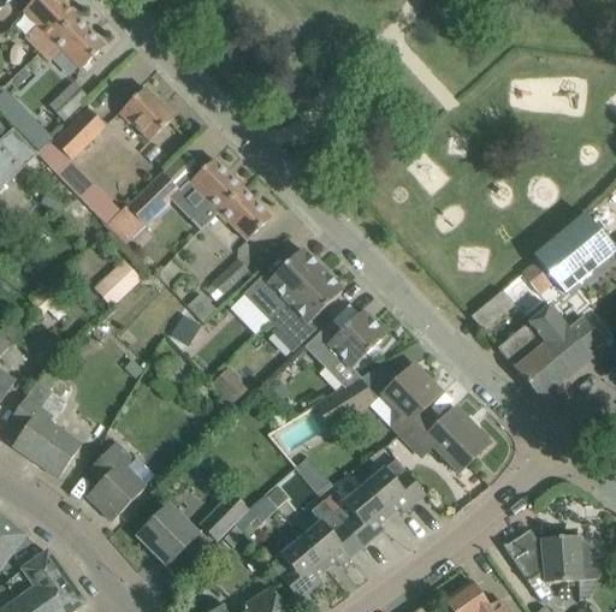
[(64,27),(67,23),(77,15),(61,0),(31,0),(23,9),(37,23),(25,35),(40,51),(64,27)]
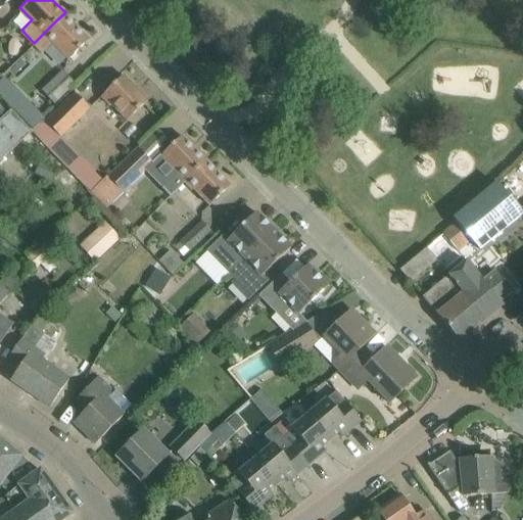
[(89,37),(65,12),(57,19),(54,22),(34,43),(41,50),(50,42),(51,43),(53,41),(68,57),(89,37)]
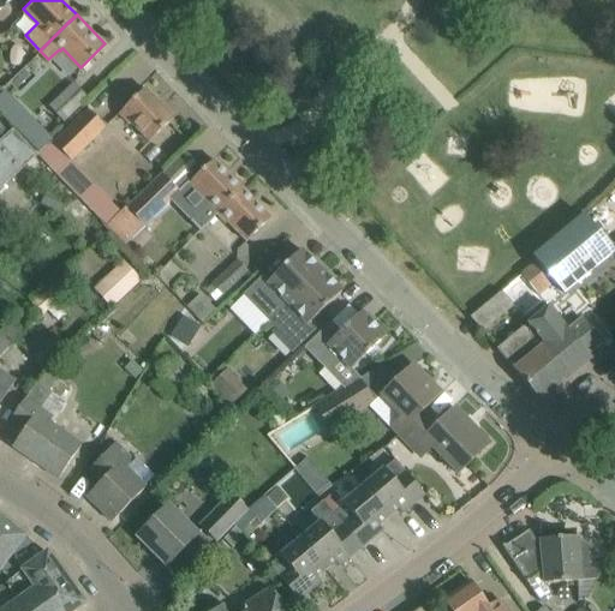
[(88,95),(73,79),(48,103),(64,119),(88,95)]
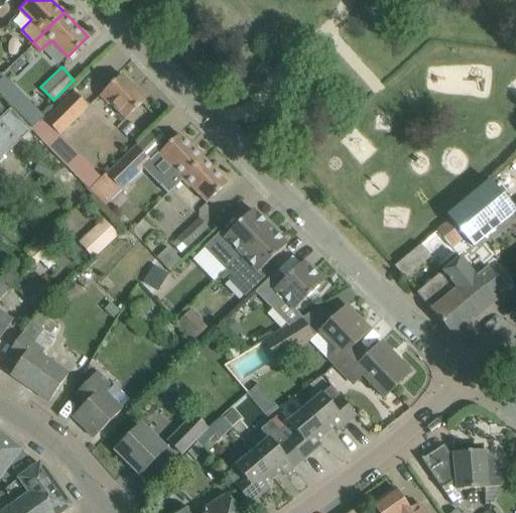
[(110,101),(125,117),(146,97),(122,72),(100,93),(108,102),(110,101)]
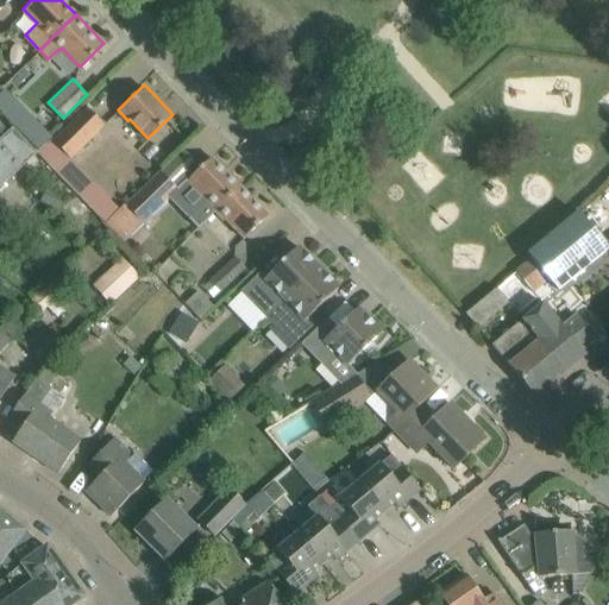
[(86,105),(52,138),(71,158),(105,124),(86,105)]
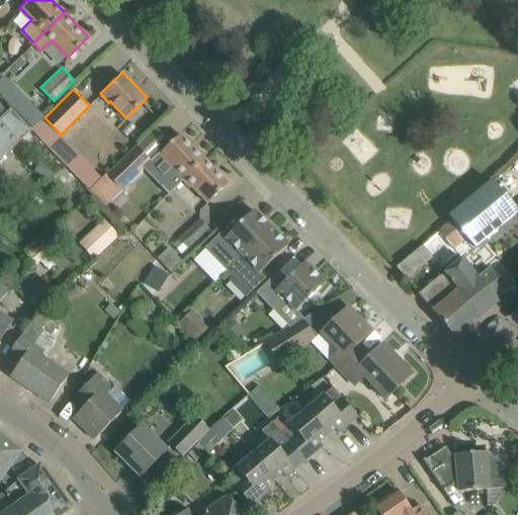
[(10,105),(0,114),(0,157),(31,129),(30,127),(10,105)]
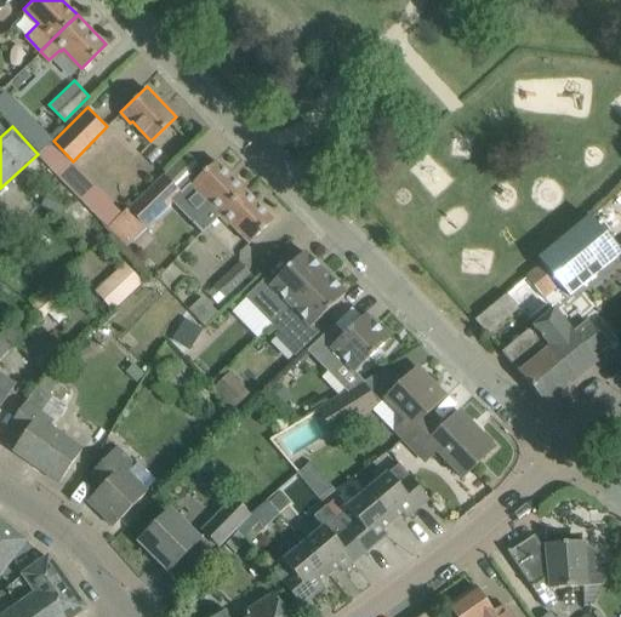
[(39,150),(36,153),(38,154),(108,224),(121,211),(73,161),(53,141),(39,150)]
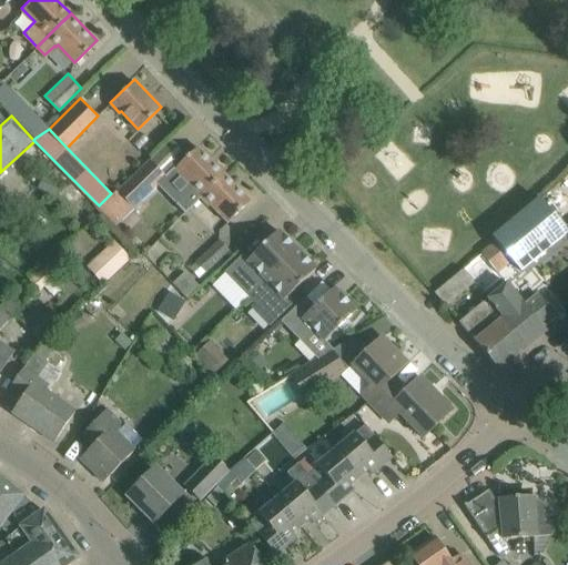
[(184,210),(200,195),(224,172),(198,144),(175,167),(178,169),(165,181),(181,197),(175,201),(184,210)]
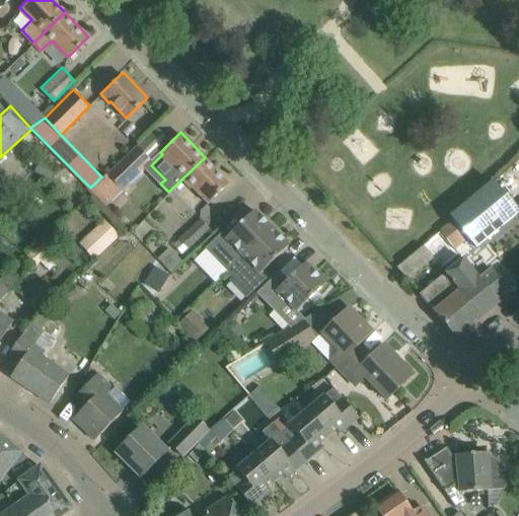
[(107,174),(110,177),(122,189),(152,159),(137,145),(107,174)]
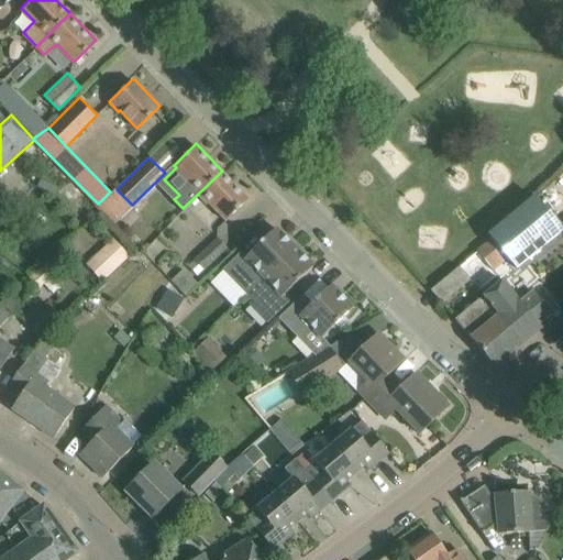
[(209,201),(225,219),(247,197),(222,171),(198,194),(207,202),(209,201)]
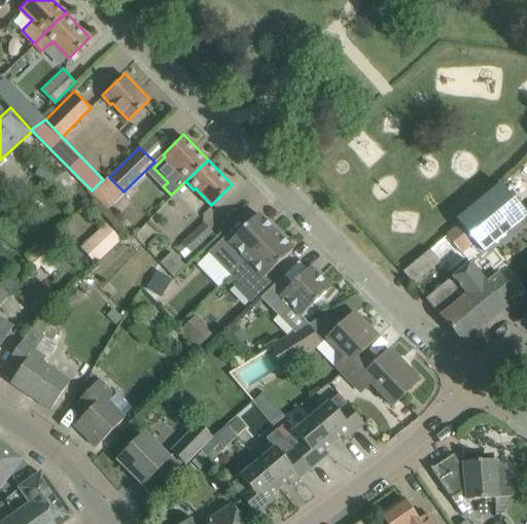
[(447,234),(459,249),(473,238),(483,249),(526,213),(500,181),(457,217),(461,222),(447,234)]
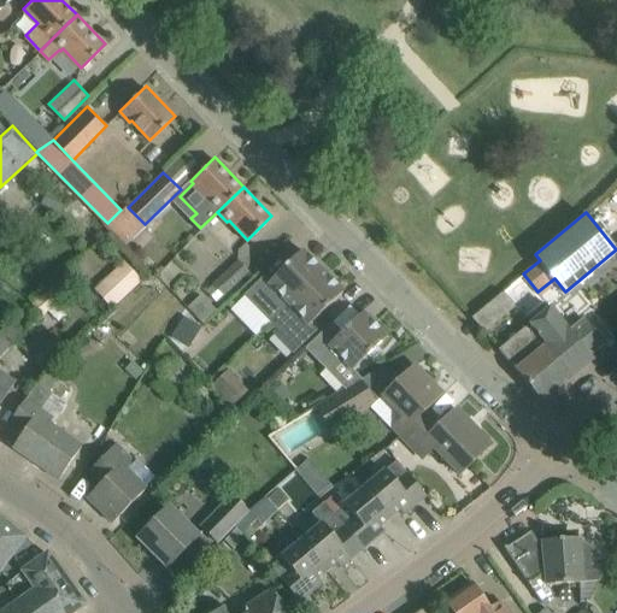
[(268,281),(278,292),(265,306),(275,314),(323,269),(303,247),(268,281)]
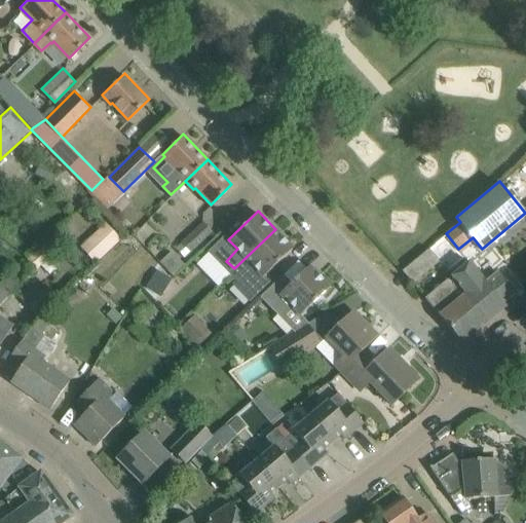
[(121,238),(107,221),(80,246),(96,262),(121,238)]
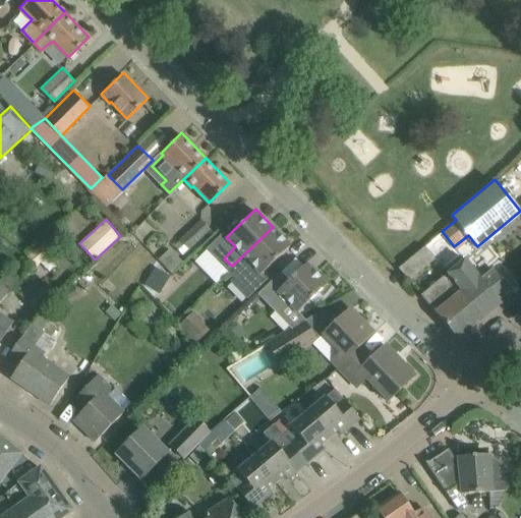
[(201,220),(174,244),(182,252),(210,228),(201,220)]
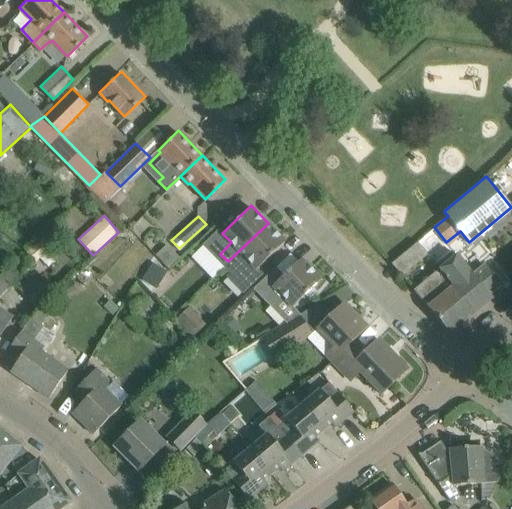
[(268,223),(228,261),(237,271),(248,260),(256,268),(284,240),(268,223)]
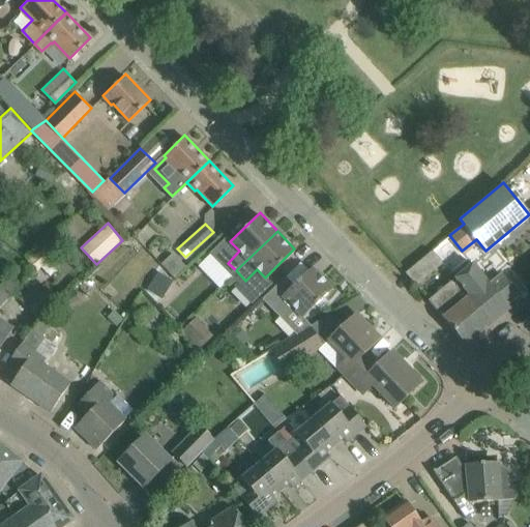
[(40,265),(49,256),(51,254),(42,245),(40,244),(26,260),(36,269),(40,265)]
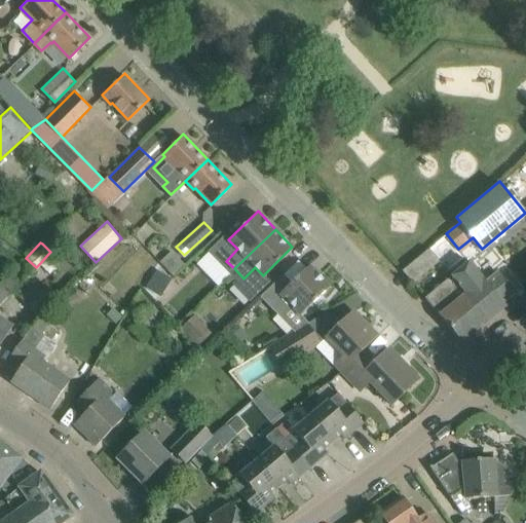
[(439,259),(428,247),(402,268),(412,282),(439,259)]
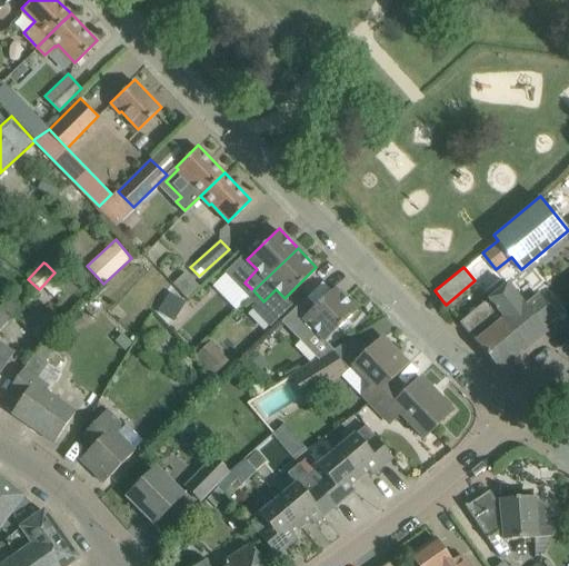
[(186,296),(191,293),(200,284),(187,269),(172,281),(186,296)]
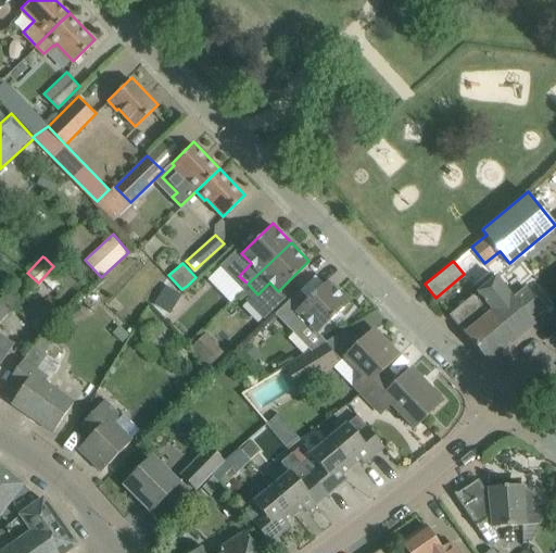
[(491,305),(516,335),(533,321),(531,318),(545,308),(527,284),(513,296),(492,272),(480,281),(483,285),(478,289),(491,305)]
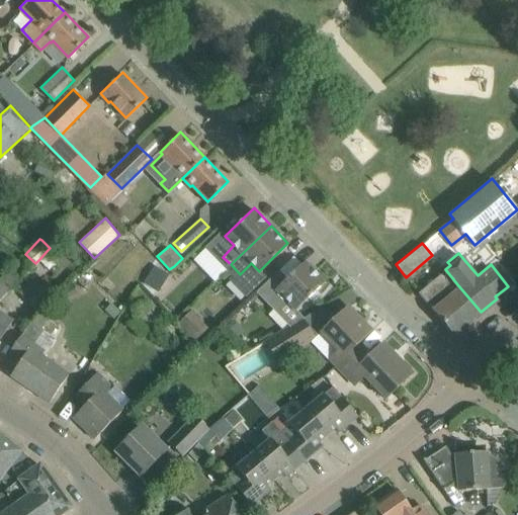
[(0,296),(0,297),(31,264),(20,255),(0,276),(0,296)]
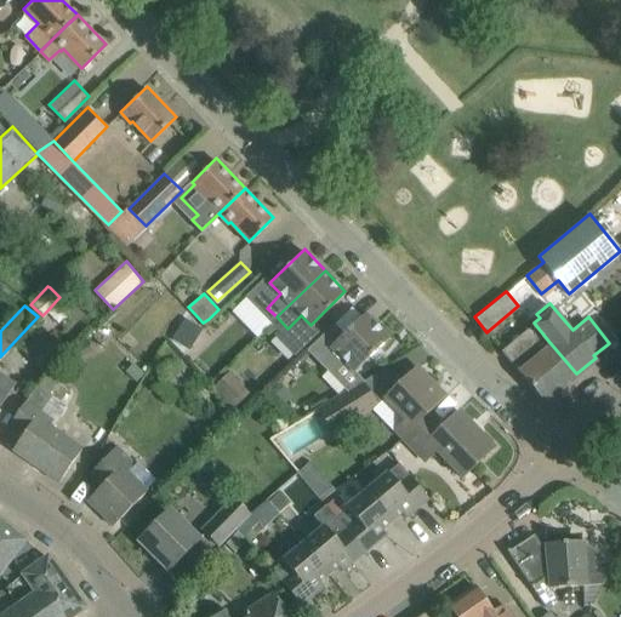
[(331,372),(345,359),(354,370),(389,336),(365,312),(343,332),(334,323),(307,348),(331,372)]
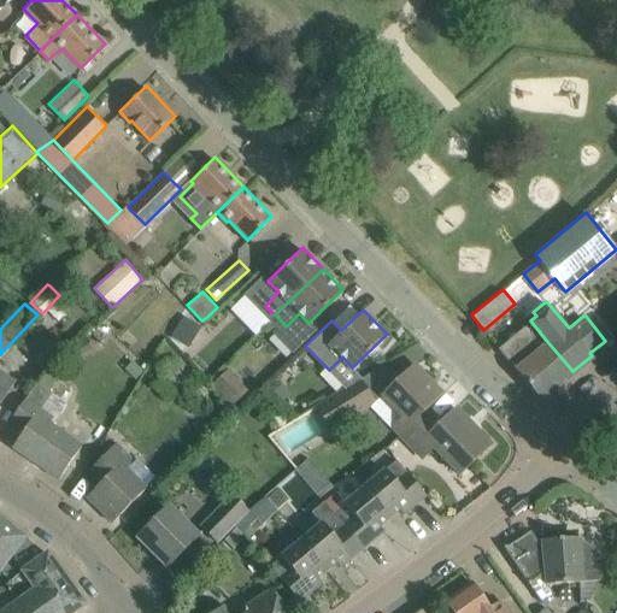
[(201,324),(183,313),(171,335),(188,346),(201,324)]
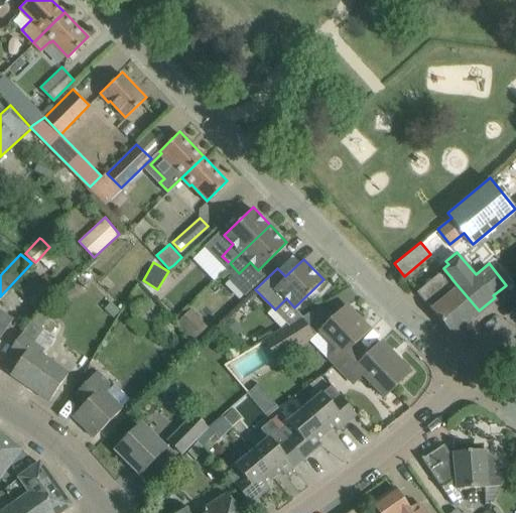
[(453,334),(479,310),(456,283),(443,268),(416,290),(430,307),(453,334)]
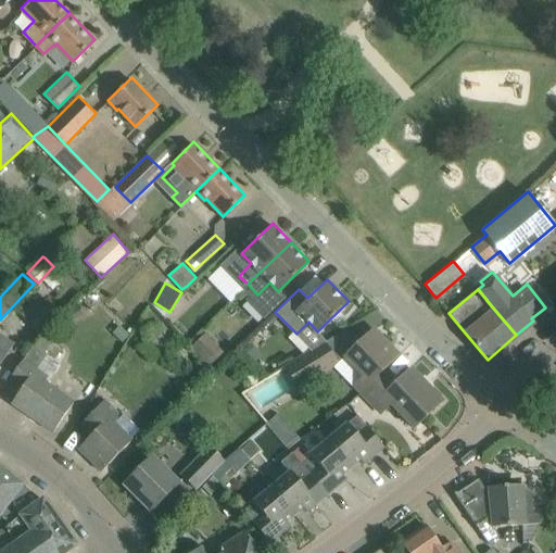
[(129,332),(119,323),(112,331),(122,340),(129,332)]
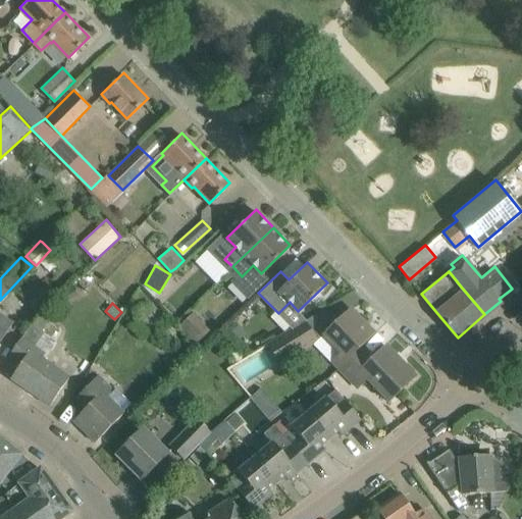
[(157,316),(146,306),(137,315),(148,326),(157,316)]
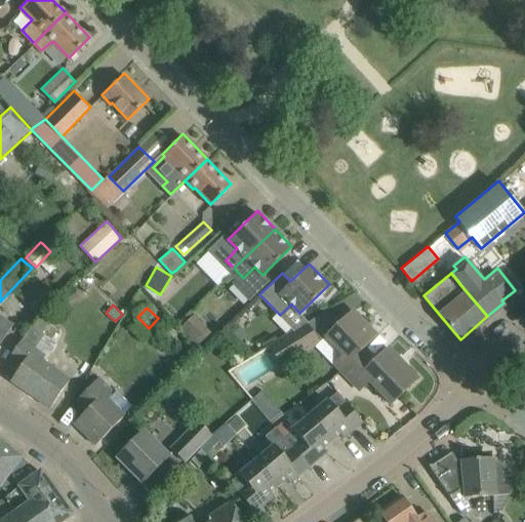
[(362,348),(373,336),(376,333),(352,309),(337,323),(325,335),(341,353),(331,362),(338,369),(361,348),(362,348)]
